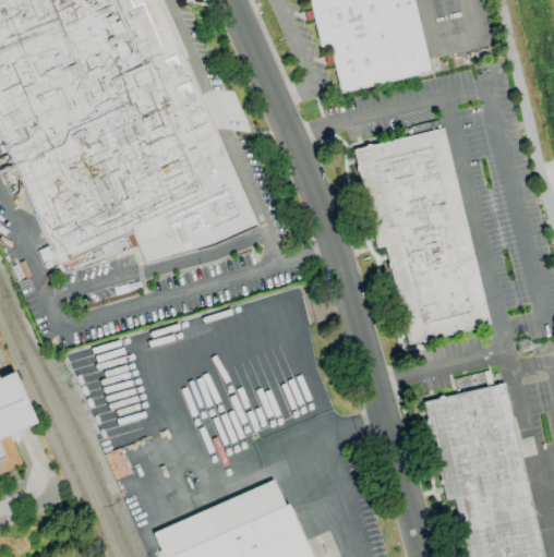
[(0,156),(0,0),(123,0),(130,14),(144,8),(196,132),(217,123),(260,225),(149,270),(132,230),(46,266),(0,156)]
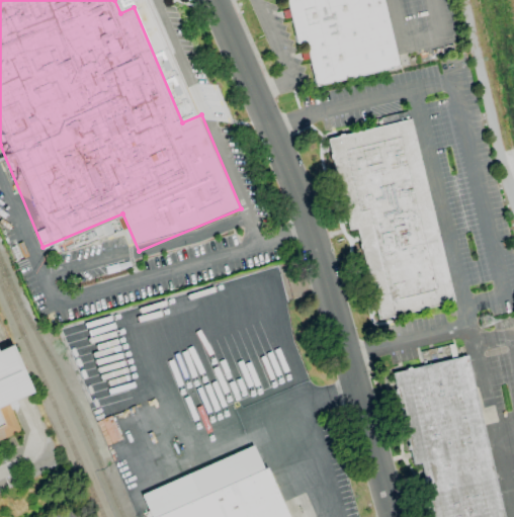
[(324,83),(402,67),(384,0),(293,0),(300,44),(310,42),(324,83)]
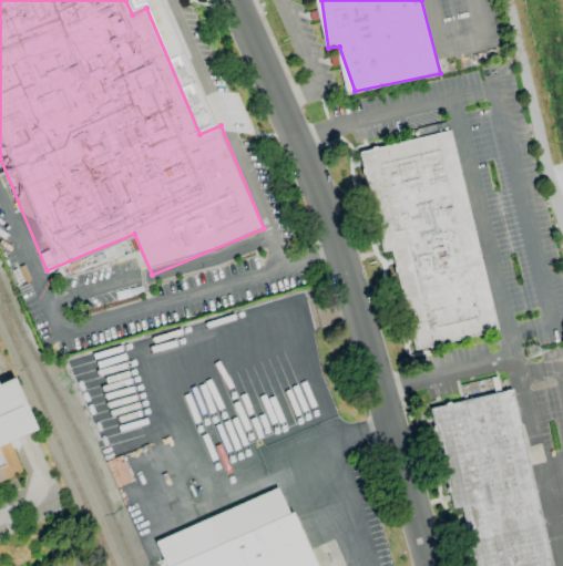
[(422,346),(500,330),(450,126),(372,144),(422,346)]
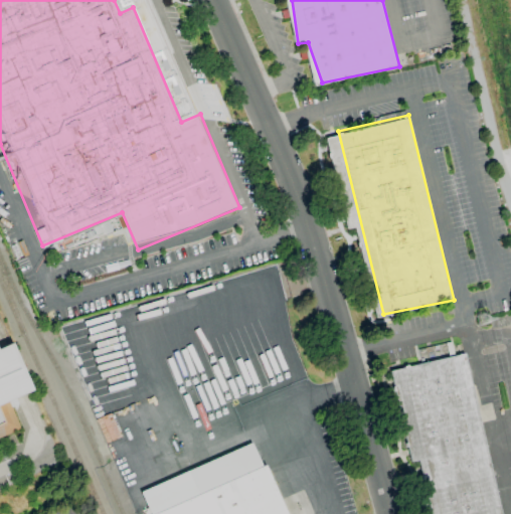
[(0,437),(21,429),(8,400),(26,393),(34,390),(14,343),(6,346),(0,347),(0,437)]
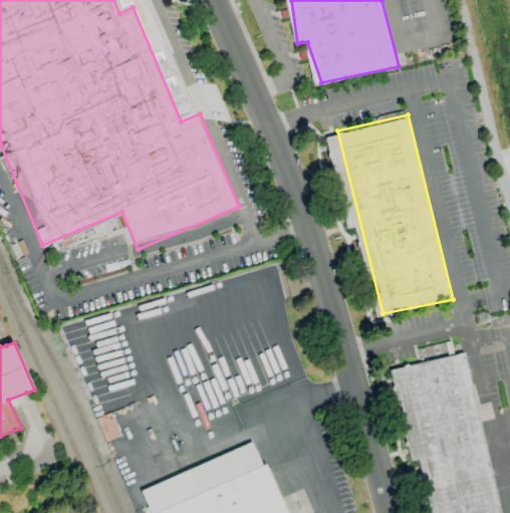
[(433,512),(502,512),(468,353),(397,366),(433,512)]
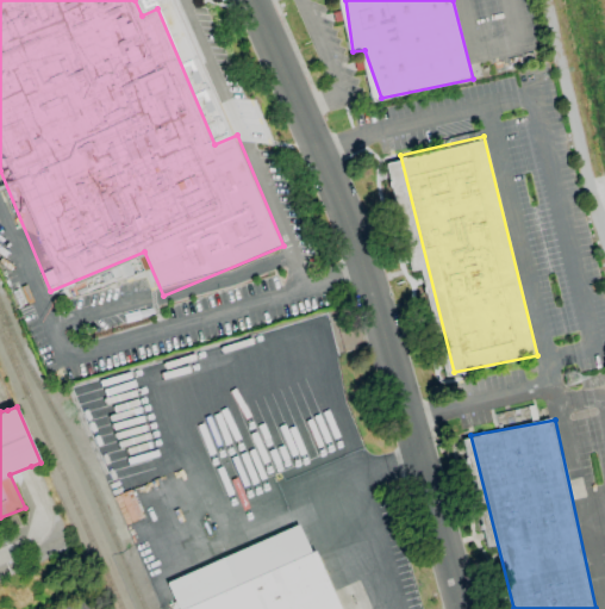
[(172,608),(180,606),(169,580),(225,555),(238,585),(320,548),(347,608),(172,608)]
